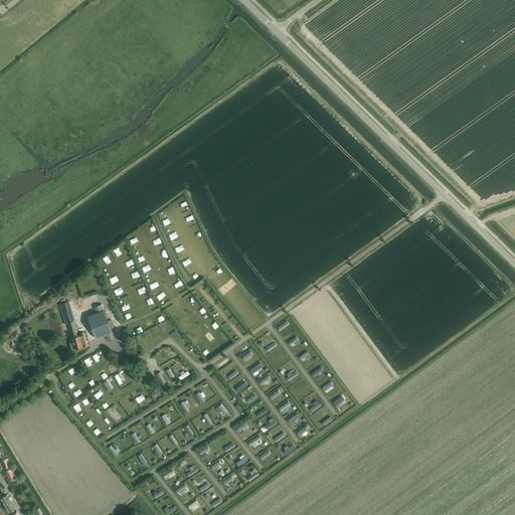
[(69,302),(59,305),(64,321),(64,323),(67,323),(72,342),(69,343),(71,349),(74,348),(74,349),(88,346),(83,332),(80,333),(80,335),(78,336),(77,334),(78,334),(74,320),(73,318),(69,302)]
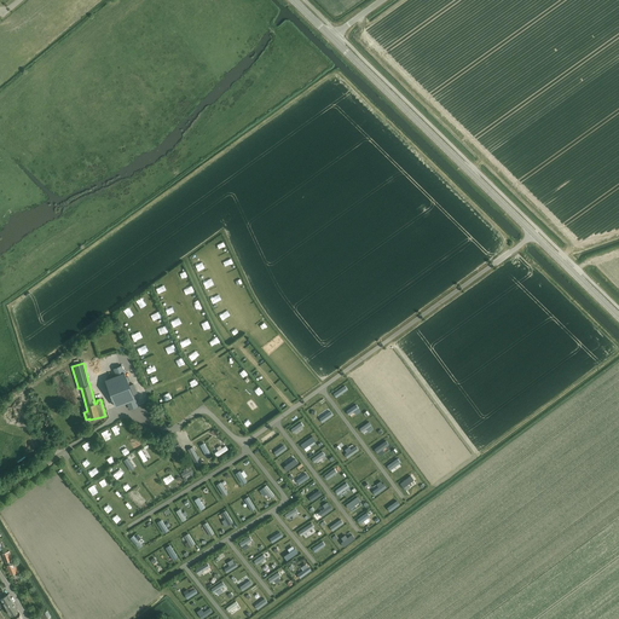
[(129,409),(138,406),(134,399),(133,394),(122,366),(114,369),(116,376),(105,380),(116,406),(127,403),(129,409)]
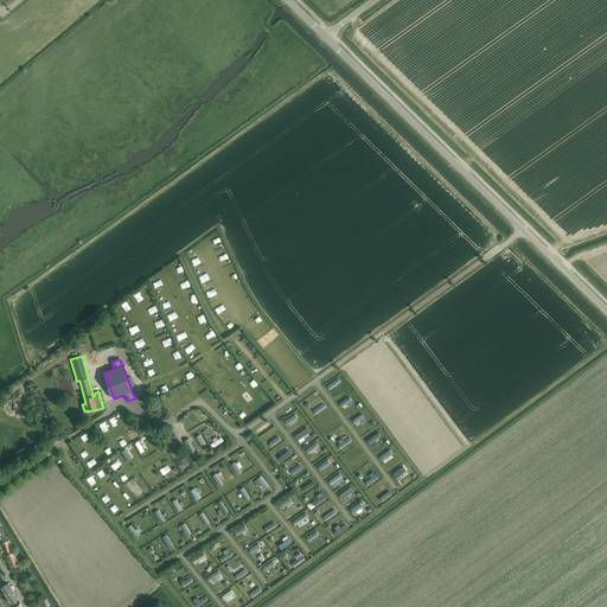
[(166,446),(177,439),(174,434),(163,440),(166,446)]
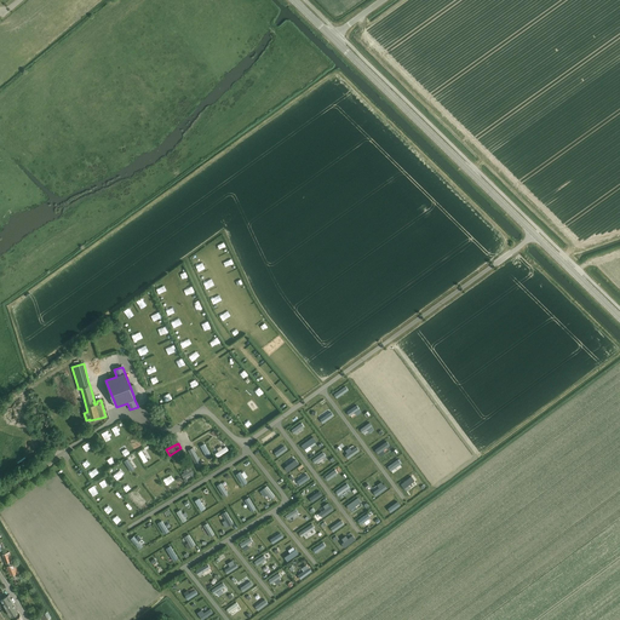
[(188,451),(197,468),(202,464),(193,447),(188,451)]
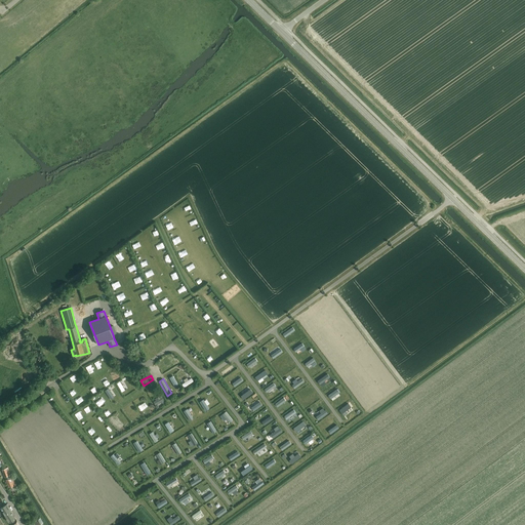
[(2,470),(6,480),(6,481),(5,482),(6,484),(7,483),(9,488),(15,485),(13,481),(14,480),(12,477),(11,478),(9,475),(10,475),(7,468),(2,470)]
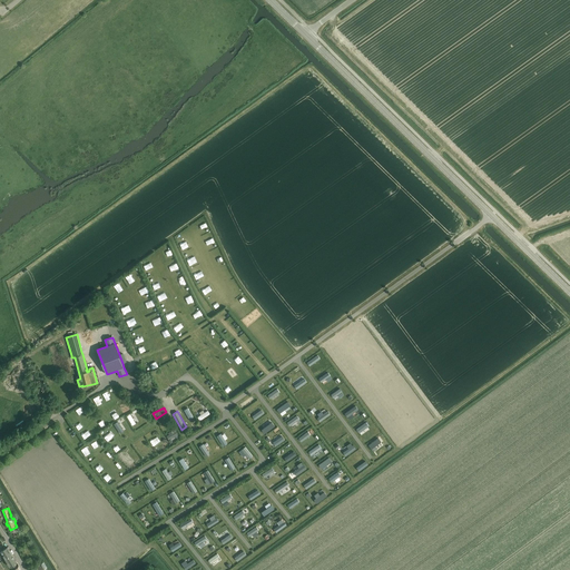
[(3,554),(6,559),(12,554),(8,547),(1,551),(3,554)]
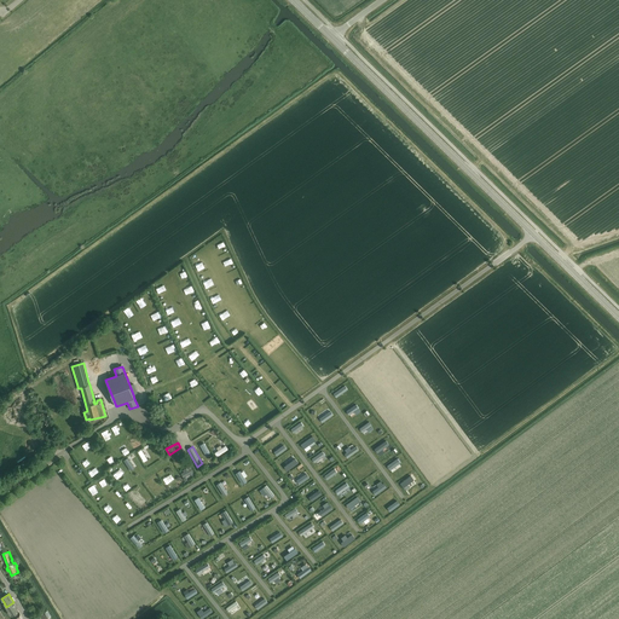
[(18,611),(13,602),(6,607),(9,611),(7,612),(9,614),(10,613),(11,615),(18,611)]
